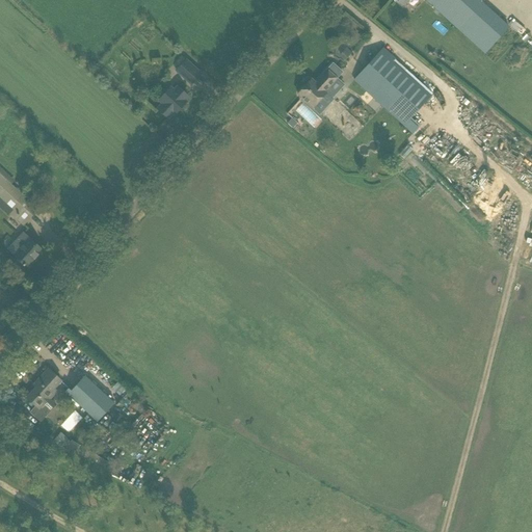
[(394,0),(396,2),(397,1),(402,6),(407,0),(425,0),(425,1),(462,35),(466,32),(486,51),(502,34),(509,27),(486,6),(484,8),(483,6),(484,5),(482,3),(484,0),(394,0)]
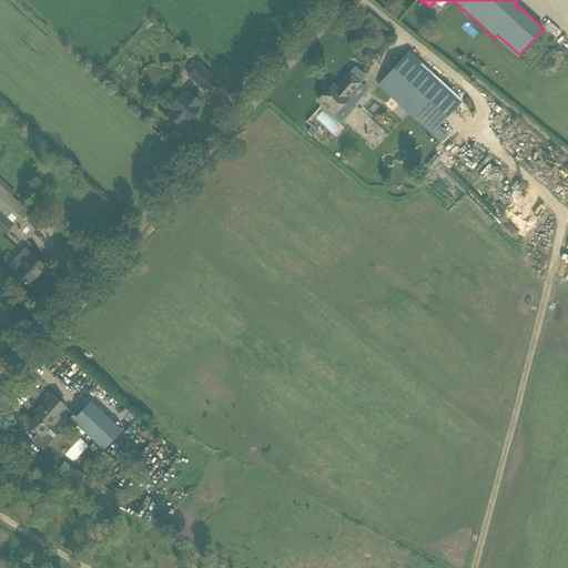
[(375,57),(369,51),(362,59),(367,64),(375,57)]
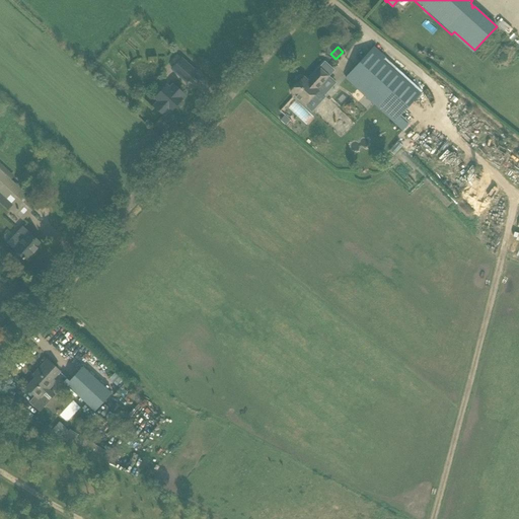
[(422,90),(426,86),(393,58),(389,62),(381,55),(373,48),(346,78),(353,85),(387,115),(382,121),(389,128),(400,116),(422,90)]
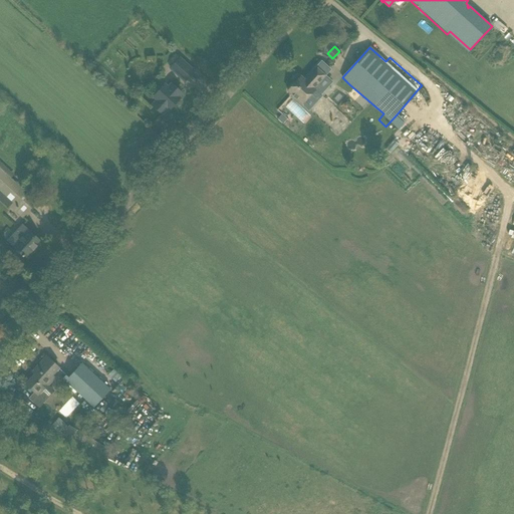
[(185,83),(196,70),(180,56),(169,69),(185,83)]
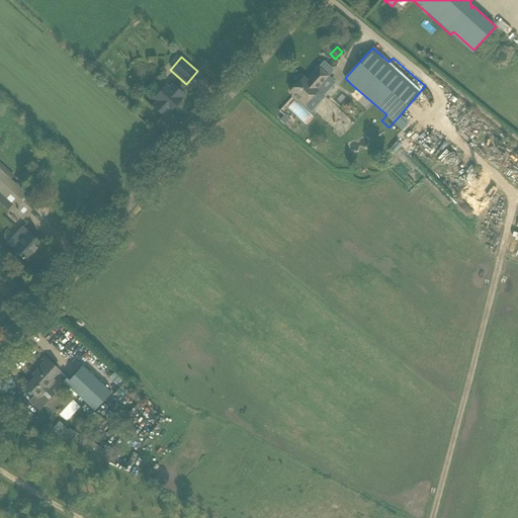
[(304,105),(312,112),(325,97),(318,90),(316,89),(327,76),(319,68),(307,81),(304,77),(289,92),(304,105)]
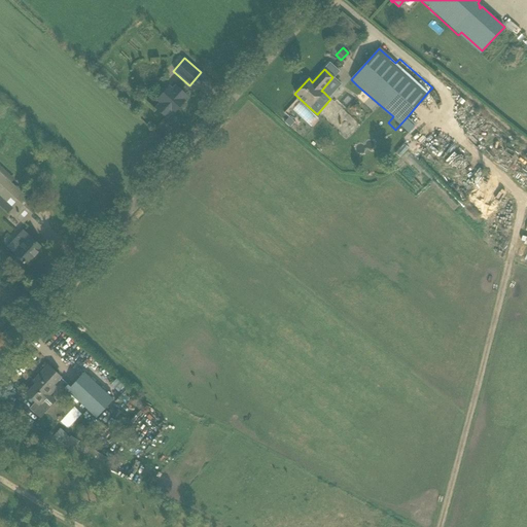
[(177,109),(184,101),(183,100),(186,96),(175,85),(169,93),(166,91),(157,100),(161,103),(155,108),(167,117),(171,112),(173,113),(174,112),(172,111),(175,108),(177,109)]
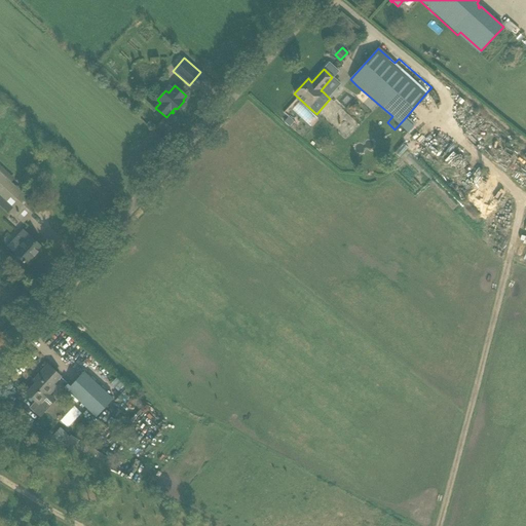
[(288,117),(284,122),(289,127),(294,122),(288,117)]
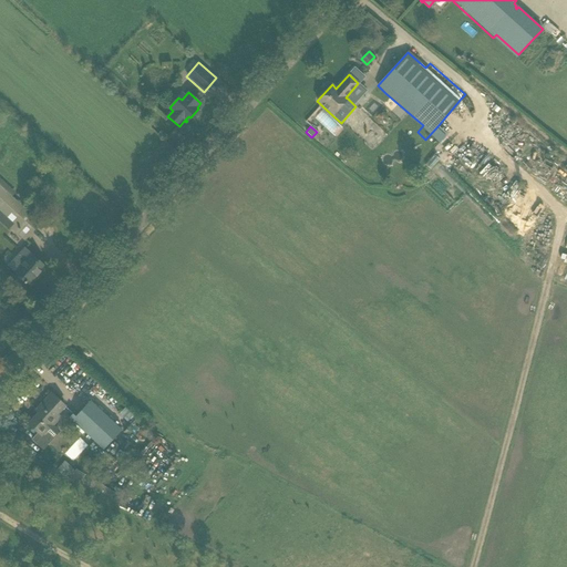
[(418,160),(430,152),(422,140),(410,146),(418,160)]
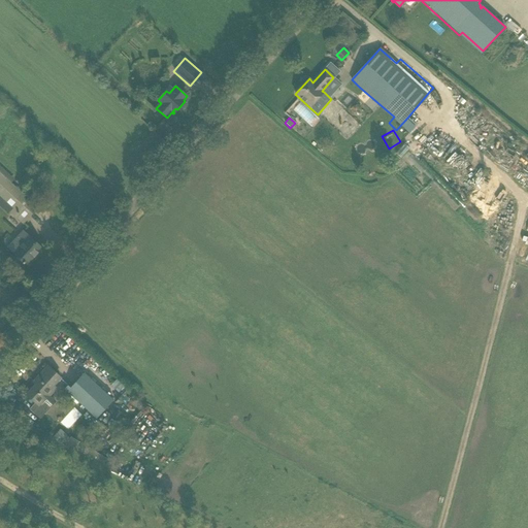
[(38,204),(26,193),(25,195),(0,172),(0,199),(24,221),(38,204)]
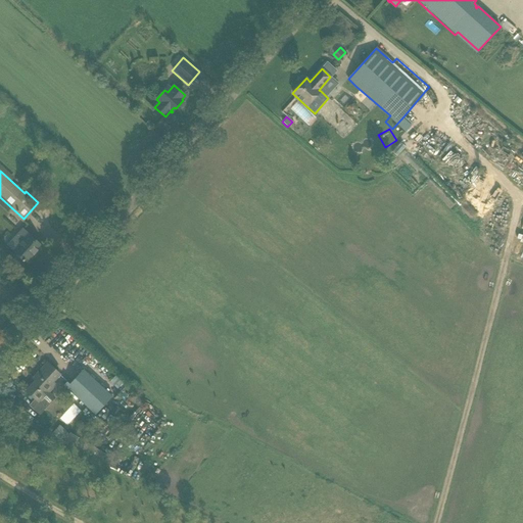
[(41,246),(22,229),(7,244),(25,260),(28,263),(34,256),(33,255),(41,246)]
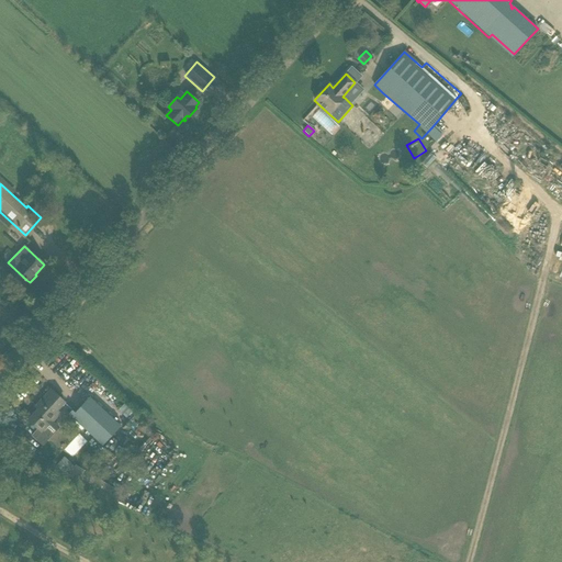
[(64,402),(59,397),(51,390),(38,403),(42,406),(29,420),(37,428),(32,435),(40,442),(43,446),(58,428),(52,422),(59,413),(57,409),(64,402)]
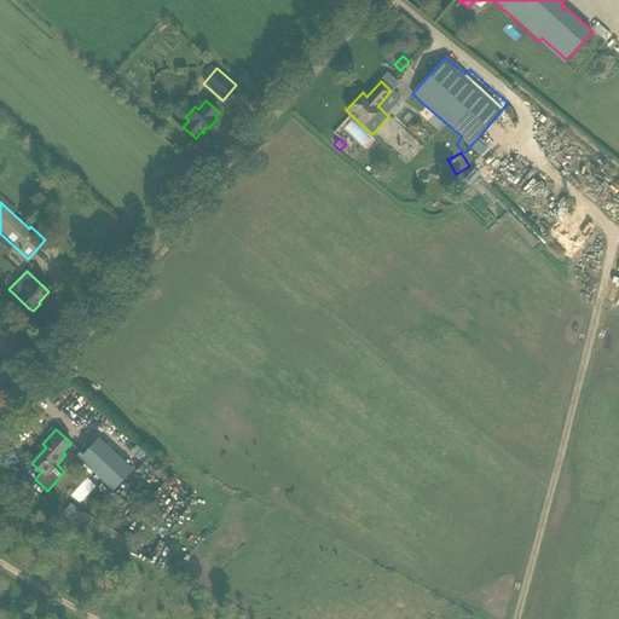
[(82,451),(75,458),(114,492),(134,469),(99,437),(85,453),(82,451)]
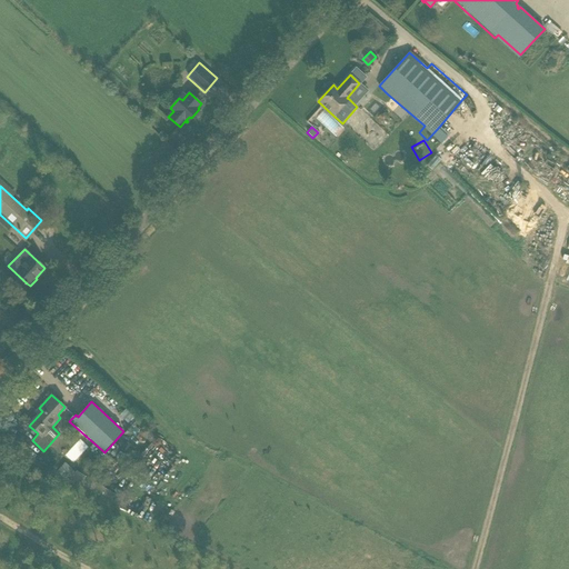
[(72,463),(89,447),(80,439),(65,456),(72,463)]
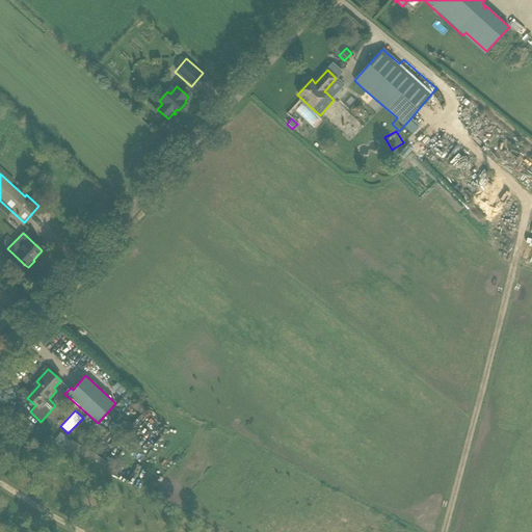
[(60,432),(53,441),(72,455),(78,446),(60,432)]
